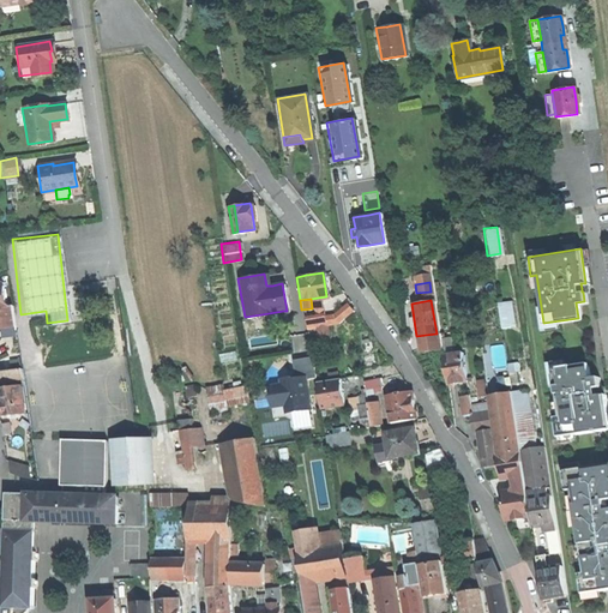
[(494,301),(498,326),(512,324),(509,300),(494,301)]
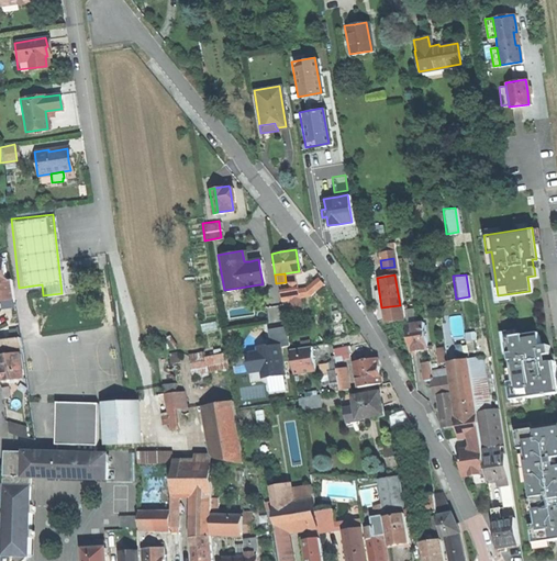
[(314,277),(302,288),(303,295),(320,283),(314,277)]
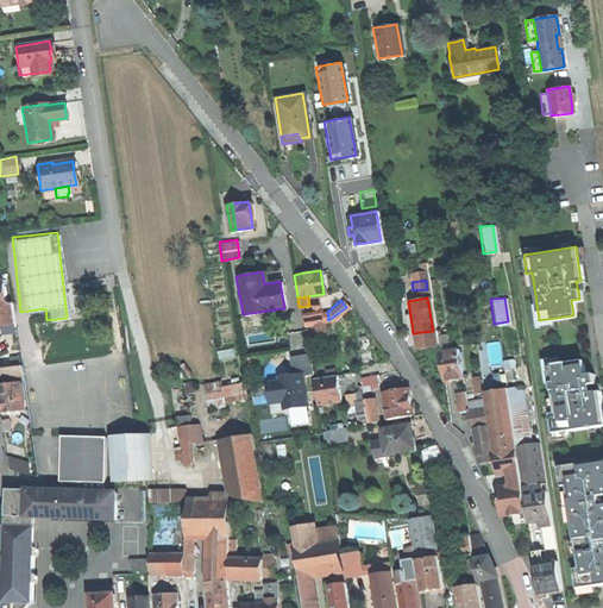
[(10,304),(4,304),(0,304),(0,324),(12,323),(10,304)]
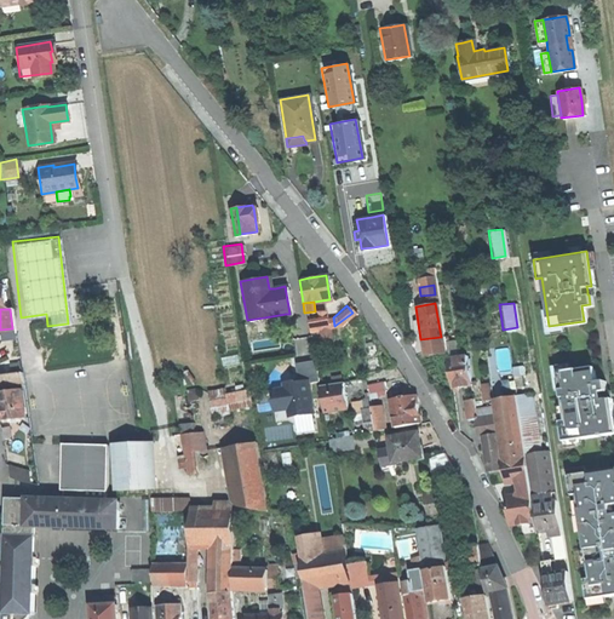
[(288,322),(286,314),(264,317),(265,326),(288,322)]
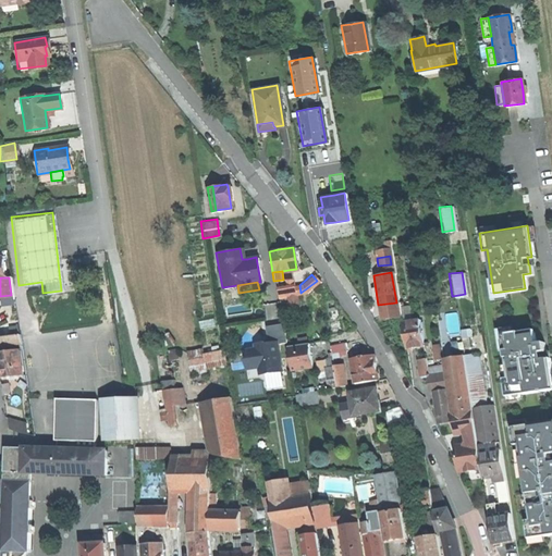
[(284,287),(274,288),(277,297),(285,295),(294,294),(293,286),(292,286),(284,287)]
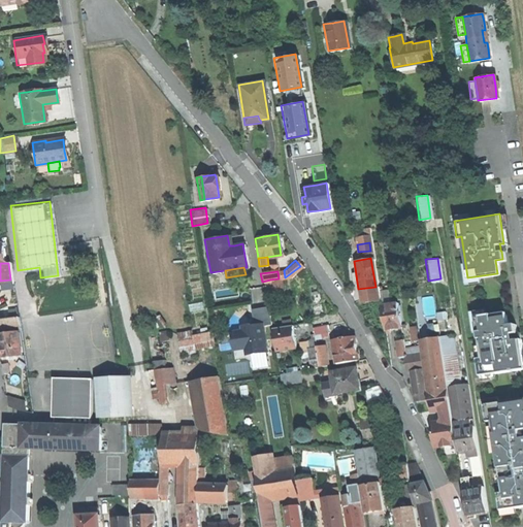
[(391,328),(398,327),(395,301),(388,302),(379,304),(383,329),(391,328)]
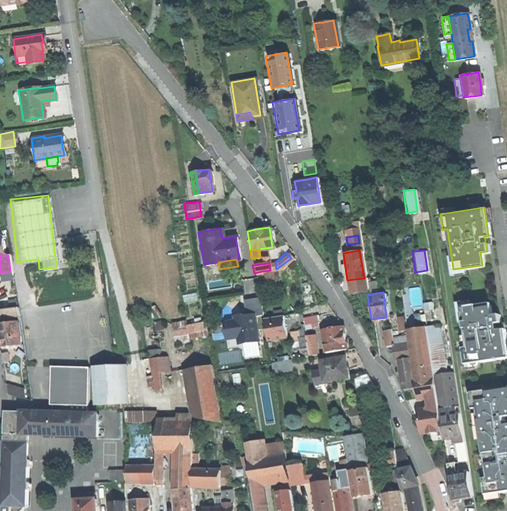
[(251,315),(260,314),(257,296),(250,297),(241,299),(243,310),(235,311),(236,316),(225,318),(226,324),(222,330),(223,338),(235,336),(236,344),(255,341),(251,315)]
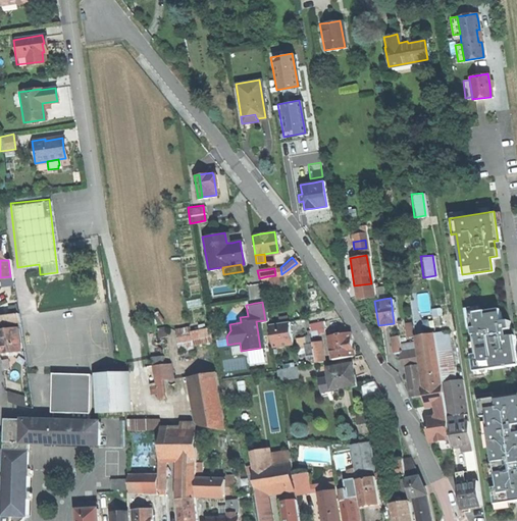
[(471,370),(516,363),(515,350),(512,333),(509,333),(507,319),(500,320),(498,308),(468,312),(474,353),(469,354),(471,370)]
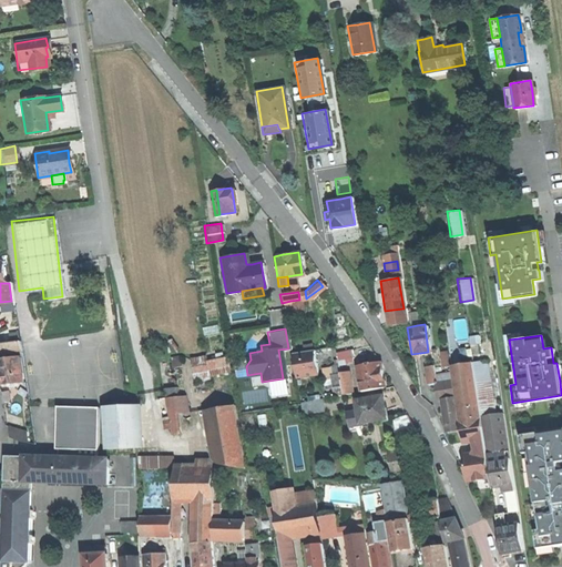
[(0,351),(18,348),(17,341),(0,342),(0,351)]
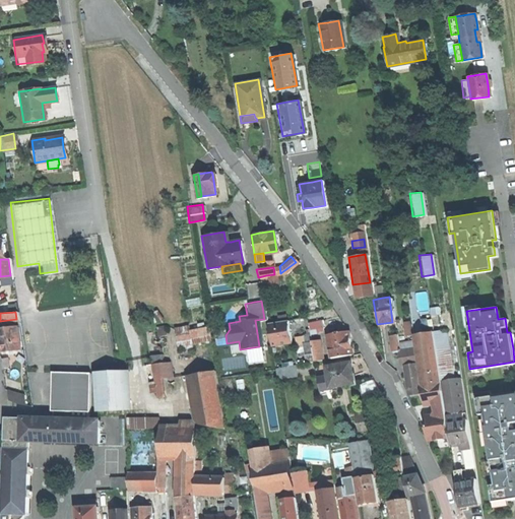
[(268,345),(288,341),(284,319),(265,323),(268,345)]
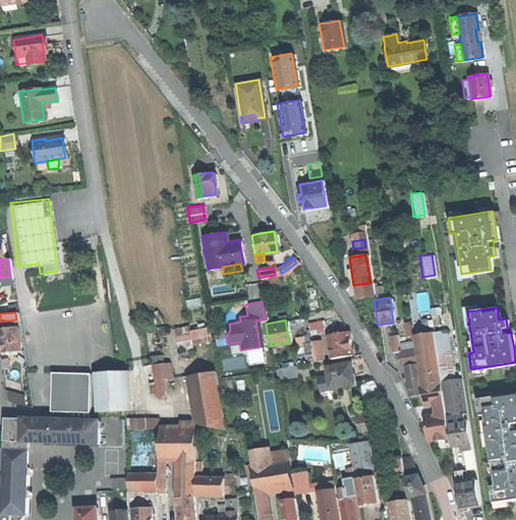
[(314,328),(322,327),(320,320),(306,323),(307,329),(314,328)]
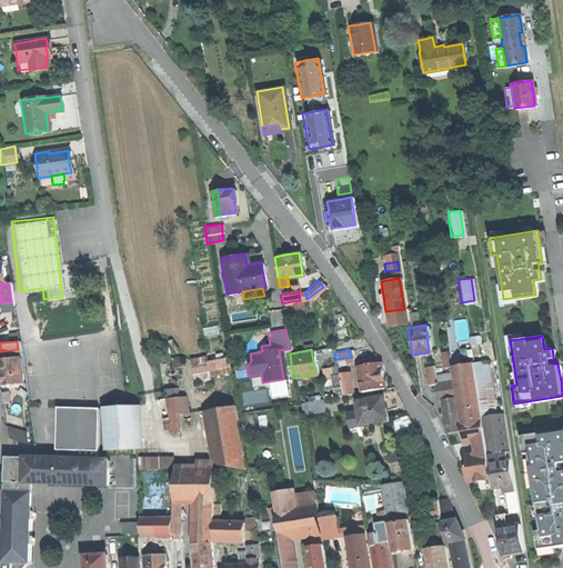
[(170,366),(178,365),(176,355),(167,356),(169,366),(170,366)]
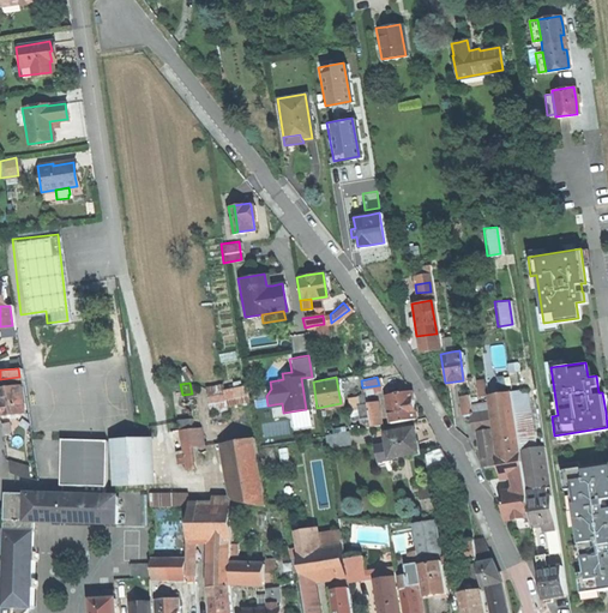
[(202,385),(204,395),(244,389),(242,384),(220,388),(220,383),(202,385)]
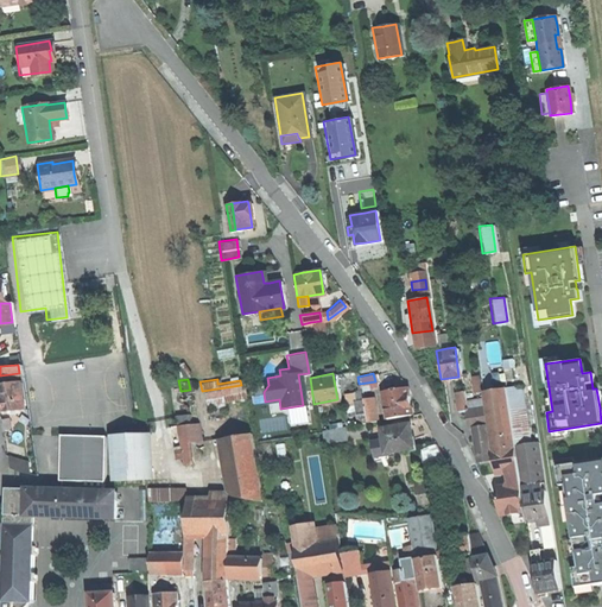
[(18,381),(0,384),(0,411),(21,408),(18,381)]
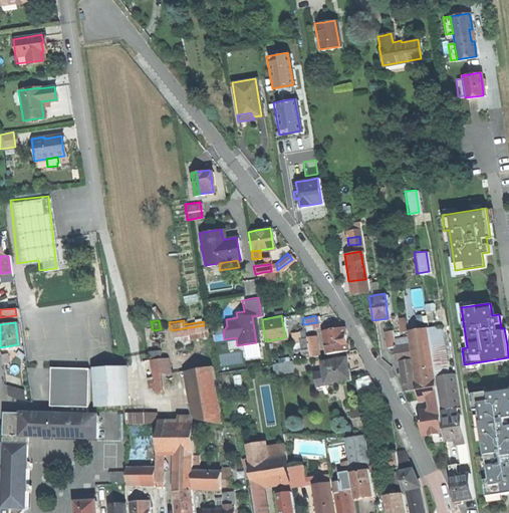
[(438,408),(441,431),(452,429),(461,428),(453,372),(446,373),(438,324),(426,326),(433,376),(435,390),(436,396),(438,408)]
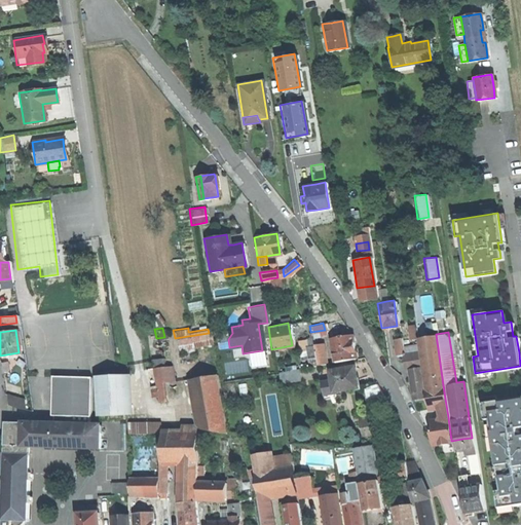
[(177,351),(211,346),(209,333),(175,338),(177,351)]
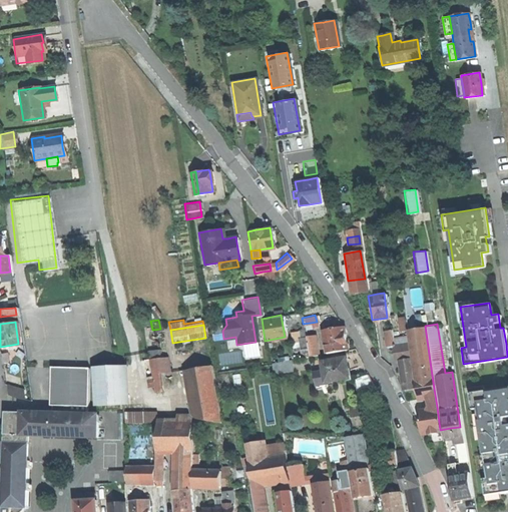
[(409,358),(412,379),(432,376),(425,326),(405,329),(407,343),(409,358)]
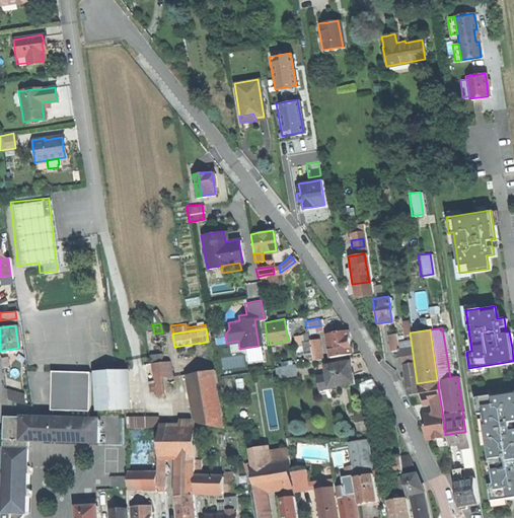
[(327,357),(349,353),(347,343),(345,330),(324,334),(327,357)]
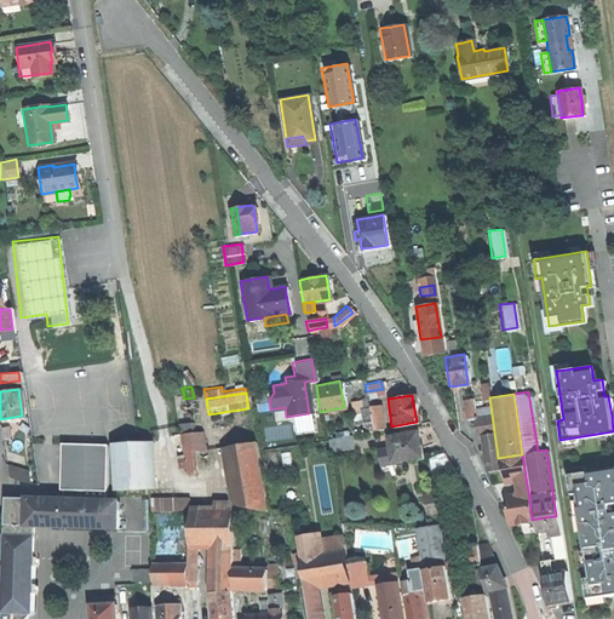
[(464,419),(472,418),(470,397),(462,399),(464,419)]
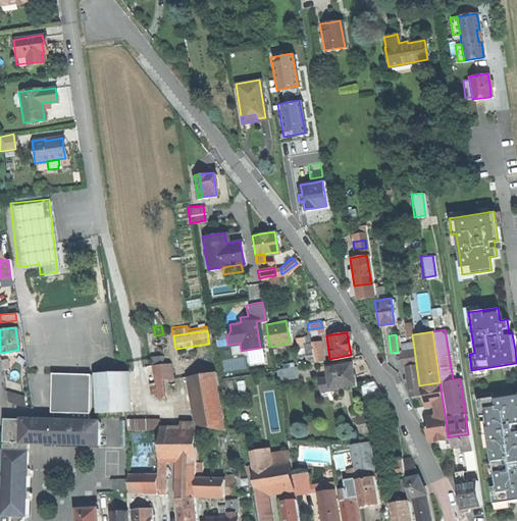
[(159,354),(160,362),(167,361),(163,336),(157,337),(159,354)]
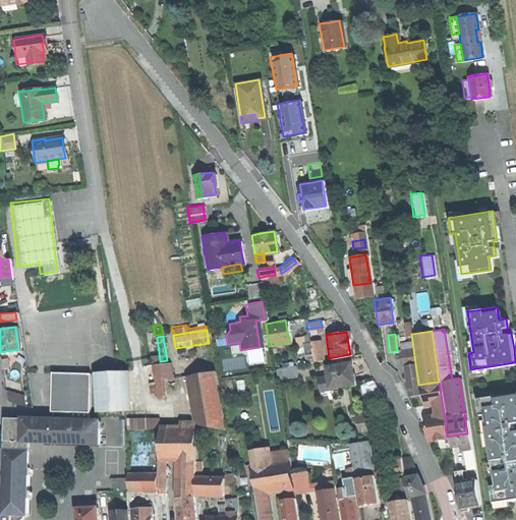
[(308,341),(309,344),(310,350),(312,360),(321,359),(317,339),(308,341)]
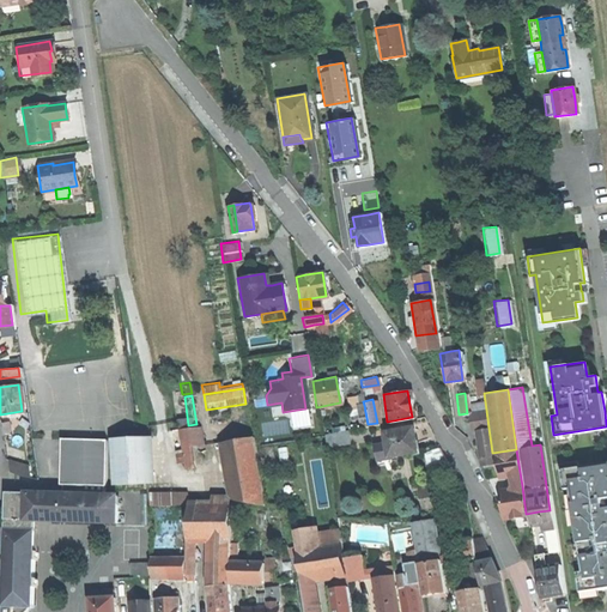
[(347,416),(356,413),(365,412),(364,405),(346,408),(347,416)]
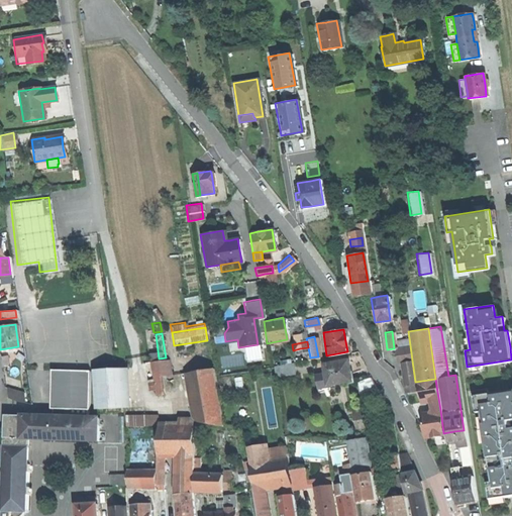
[(411,360),(412,360),(410,345),(394,348),(397,363),(400,363),(411,360)]
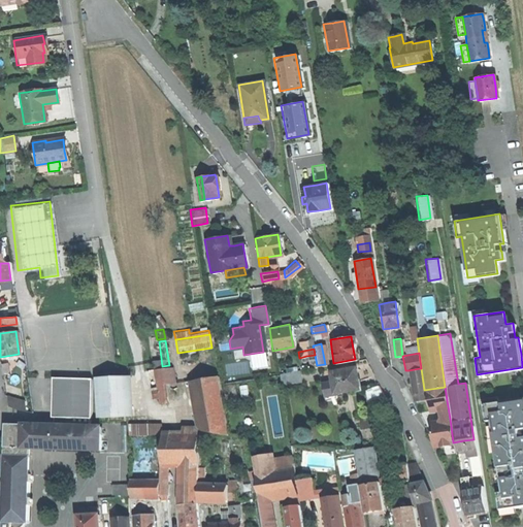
[(308,367),(317,365),(315,355),(306,356),(308,367)]
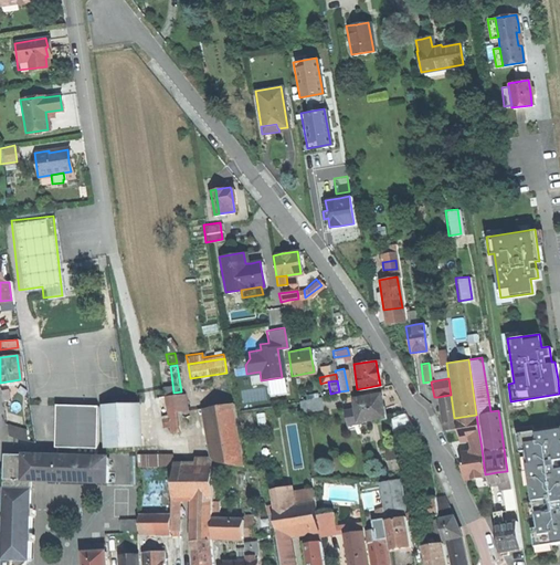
[(229,385),(231,397),(249,394),(246,382),(229,385)]
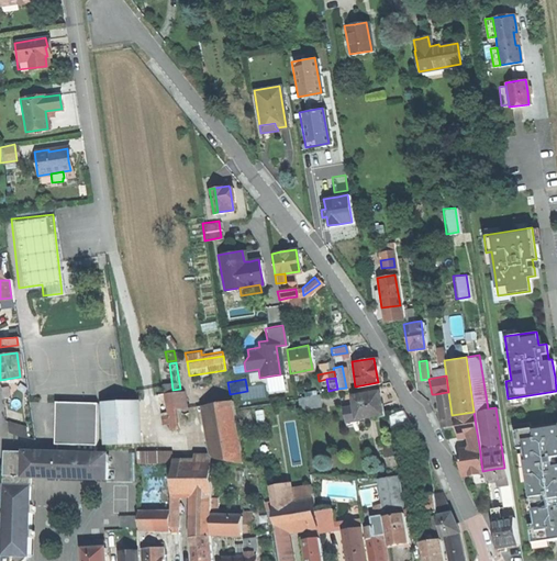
[(159,382),(160,391),(173,390),(171,381),(159,382)]
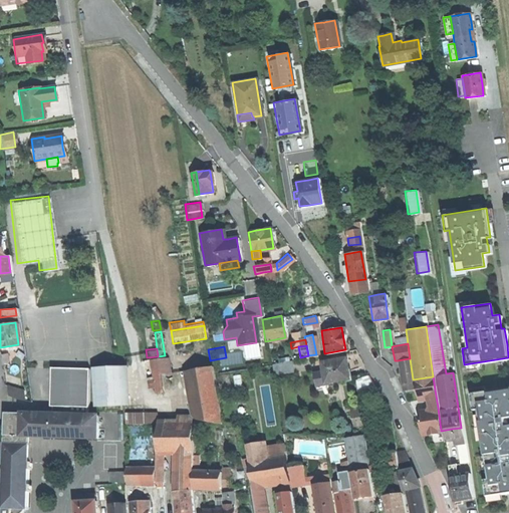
[(147,357),(149,371),(156,370),(167,369),(165,355),(158,356),(147,357)]
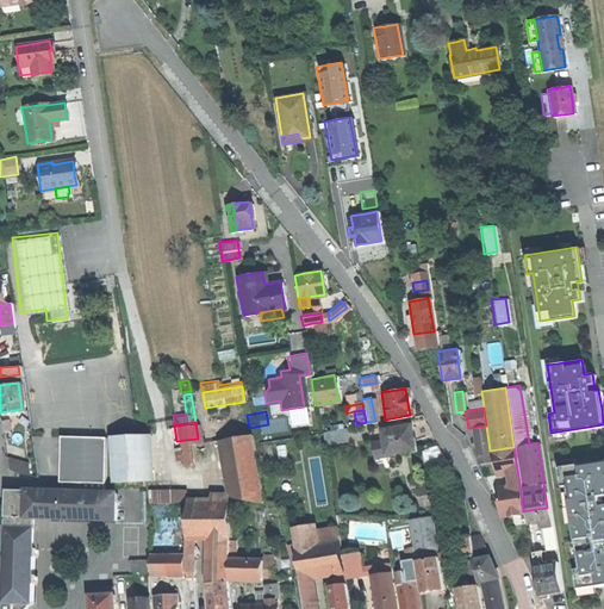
[(369,442),(372,457),(385,454),(385,453),(412,448),(410,436),(408,424),(380,429),(383,440),(369,442)]
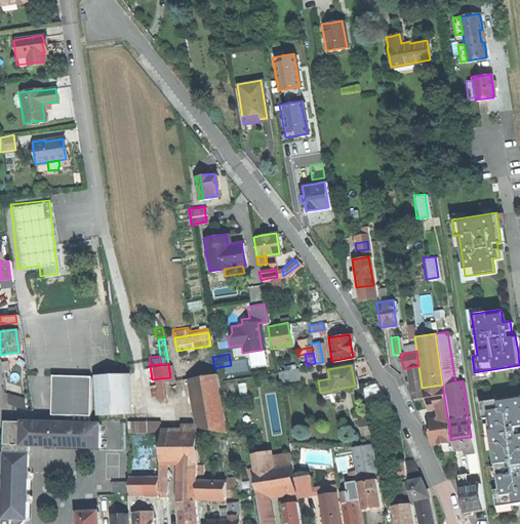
[(423,396),(417,366),(406,368),(409,387),(410,398),(423,396)]
